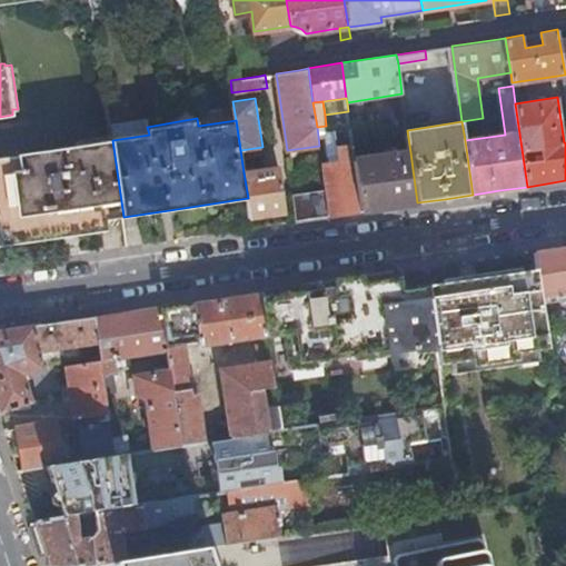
[(323,165),(326,189),(329,216),(346,212),(363,210),(355,160),(350,128),(325,131),(329,162),(323,164),(323,165)]
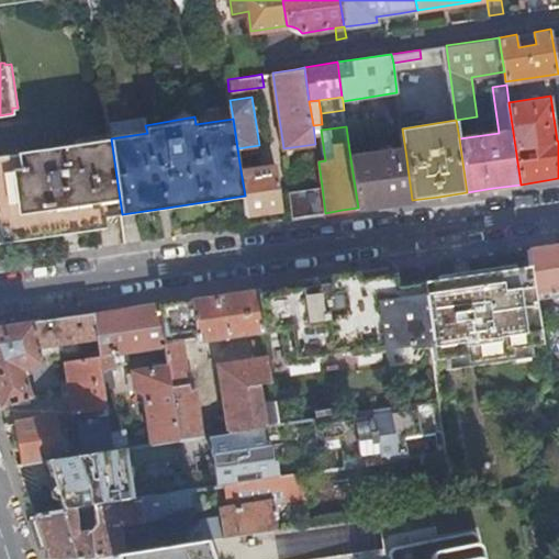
[(111,138),(110,133),(77,137),(78,143),(0,155),(0,244),(76,233),(108,228),(107,216),(122,214),(111,138)]
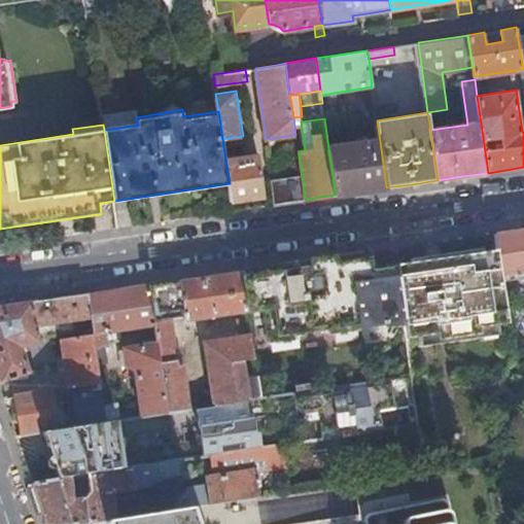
[(328,148),(336,195),(360,191),(386,187),(380,141),(328,148)]
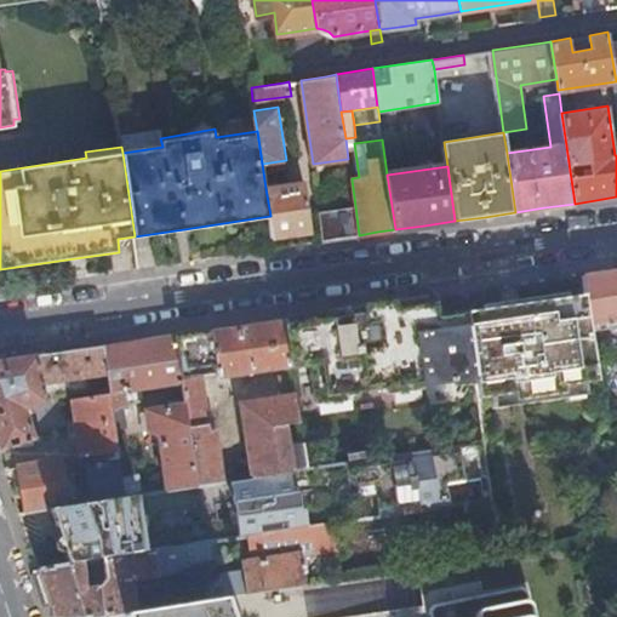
[(266,188),(270,216),(273,236),(293,233),(313,230),(306,182),(266,188)]
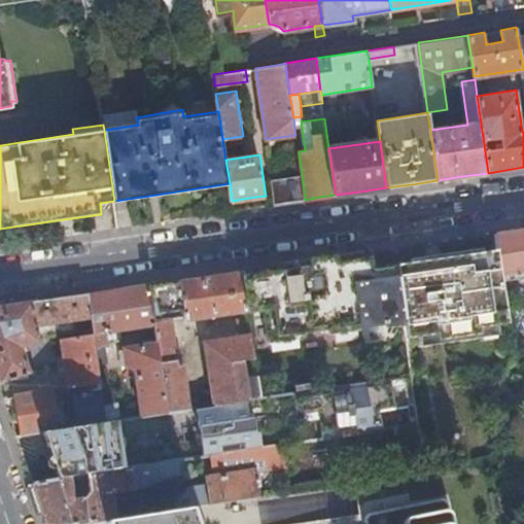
[(271,179),(274,204),(290,202),(305,200),(302,175),(271,179)]
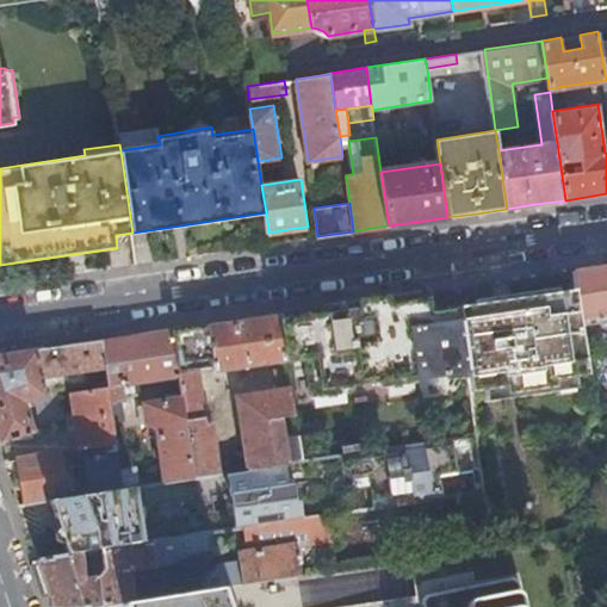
[(575,271),(577,289),(582,319),(606,315),(606,266),(575,271)]
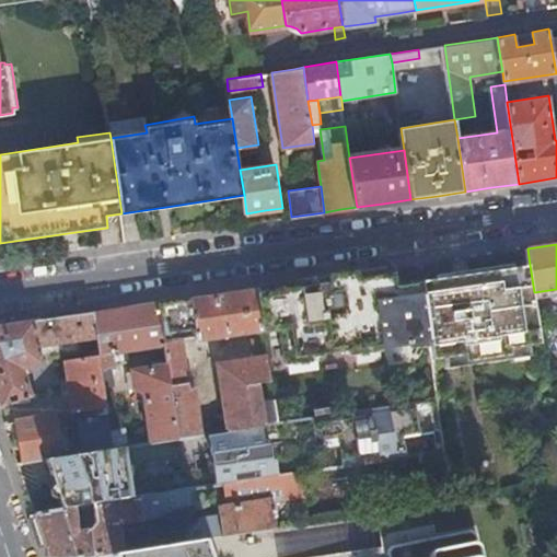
[(430,341),(433,358),(462,355),(463,361),(511,354),(510,347),(542,343),(540,328),(534,292),(530,265),(478,271),(422,280),(430,341)]
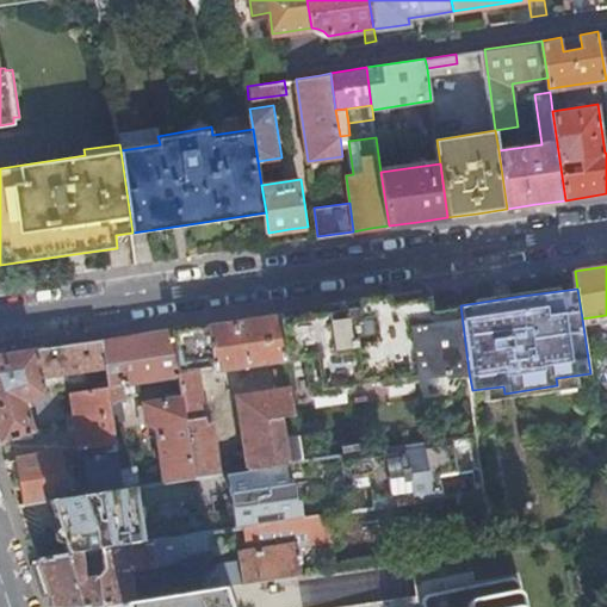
[(429,310),(427,292),(361,302),(280,314),(287,361),(316,357),(321,389),(416,376),(417,379),(469,372),(460,305),(429,310)]
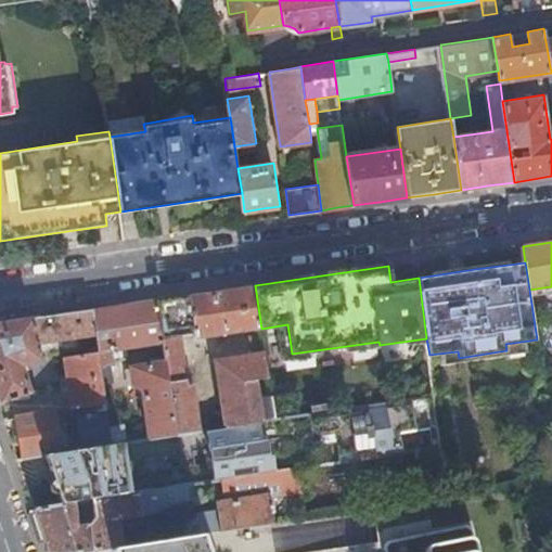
[(192,294),(157,299),(164,343),(167,362),(177,434),(201,431),(193,383),(189,383),(181,335),(194,333),(195,337),(261,329),(255,285),(192,294)]
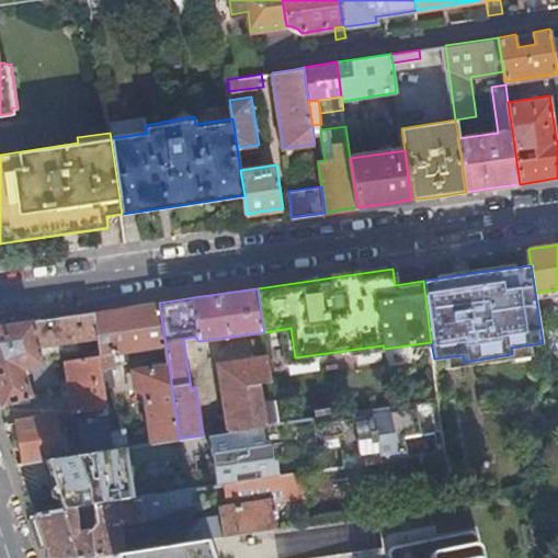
[(99,333),(102,356),(112,354),(166,346),(159,303),(106,310),(95,312),(99,333)]
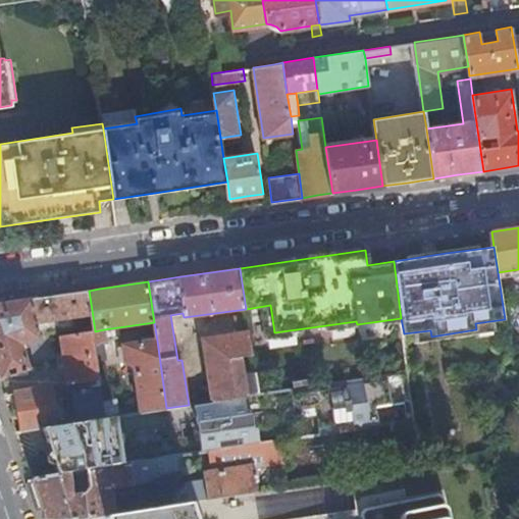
[(53,332),(81,328),(79,312),(92,310),(89,291),(0,303),(0,373),(2,379),(31,370),(23,349),(32,346),(35,363),(55,357),(53,332)]
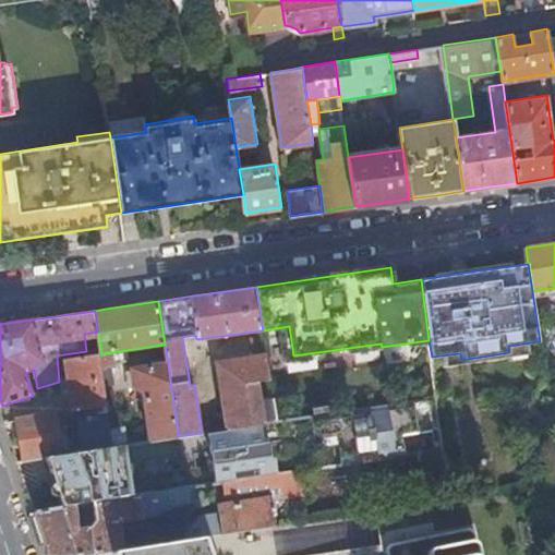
[(229,429),(264,423),(258,379),(270,377),(265,340),(256,341),(258,358),(219,364),(229,429)]
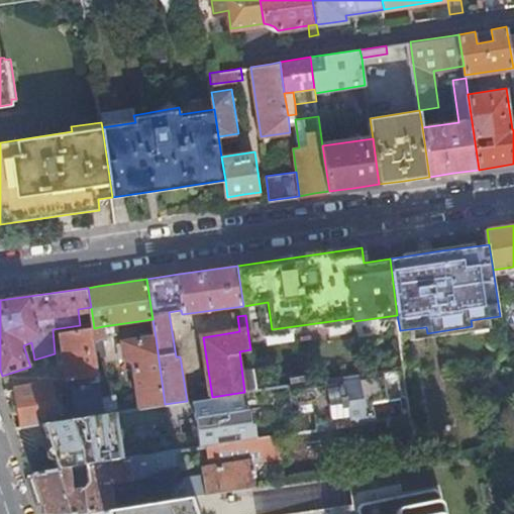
[(103,326),(94,328),(61,333),(68,382),(75,382),(80,419),(106,414),(98,357),(107,355),(103,326)]
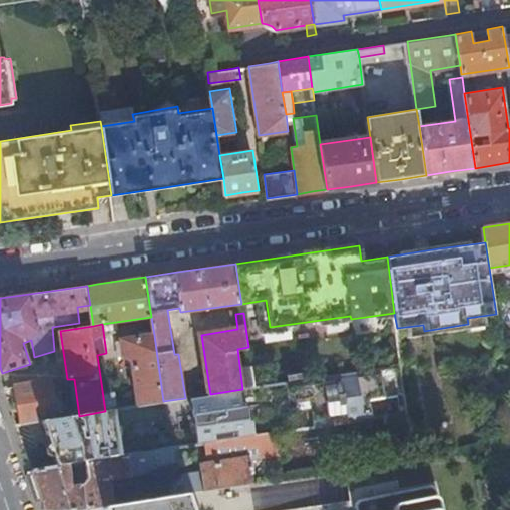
[(132,360),(139,406),(163,401),(154,335),(120,339),(123,357),(132,360)]
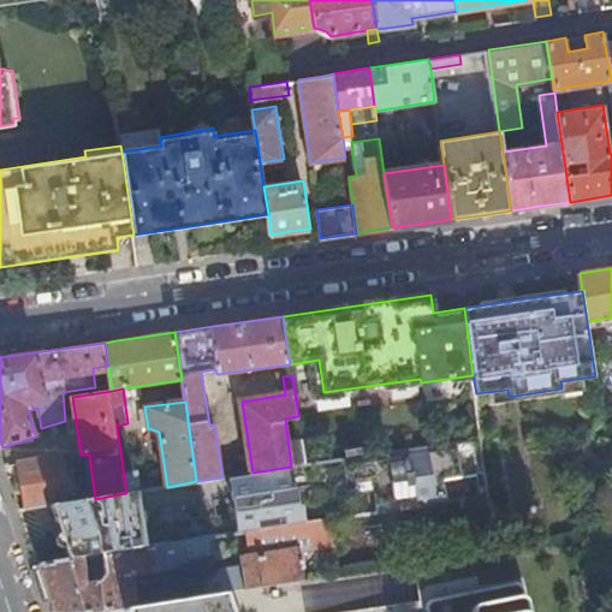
[(147,547),(147,546),(146,534),(144,527),(167,523),(166,512),(183,510),(184,522),(221,516),(220,504),(238,501),(241,516),(243,532),(249,530),(251,530),(251,532),(298,524),(310,522),(310,521),(333,517),(374,511),(384,510),(384,511),(488,494),(481,435),(291,467),(253,473),(243,474),(232,476),(223,477),(196,481),(167,487),(126,493),(95,499),(70,503),(52,506),(60,530),(71,559),(131,550),(147,547)]
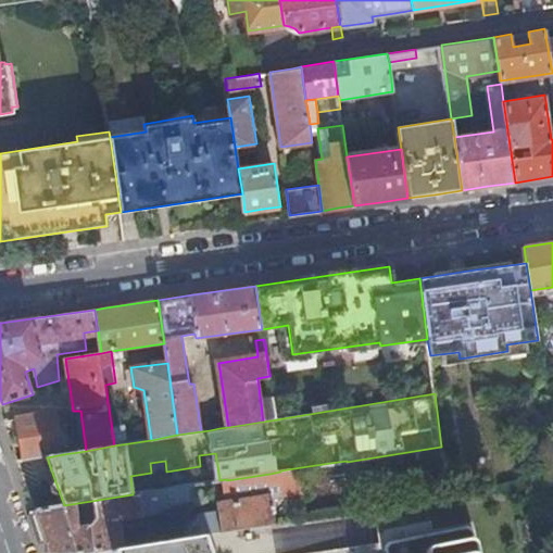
[(22,435),(25,461),(47,457),(63,454),(57,413),(19,418),(22,435)]
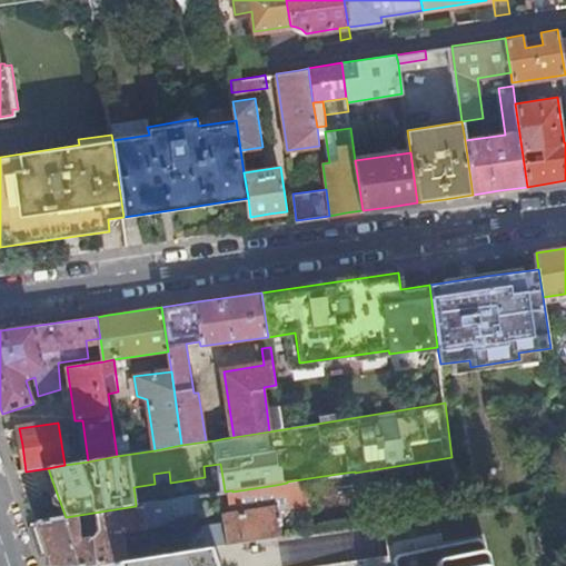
[(215,440),(225,438),(224,430),(212,432),(215,440)]
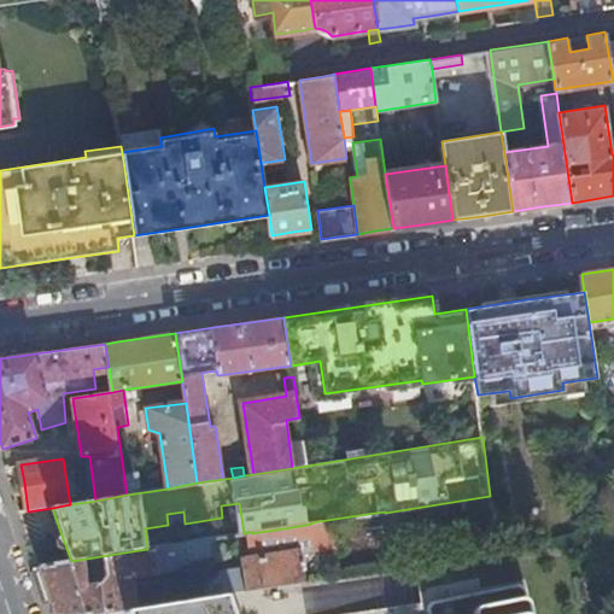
[(253,557),(244,559),(245,567),(224,571),(220,578),(188,583),(191,600),(223,595),(308,582),(304,559),(339,553),(338,544),(334,519),(311,522),(311,524),(299,526),(252,533),(252,532),(250,532),(253,557)]
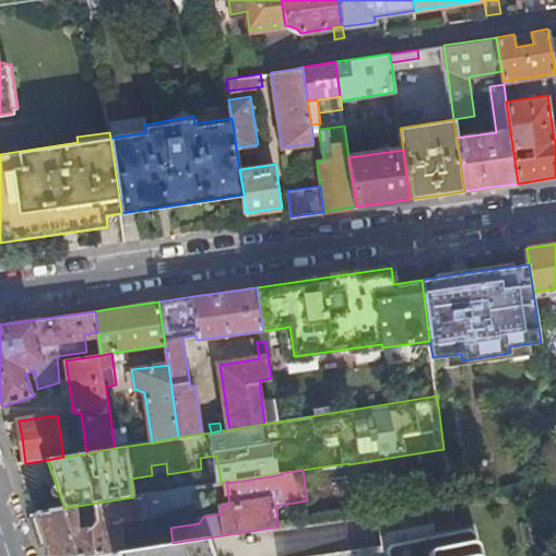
[(194,487),(145,494),(140,495),(133,496),(133,497),(119,499),(64,508),(37,512),(44,532),(50,551),(51,555),(90,555),(110,553),(125,551),(119,521),(143,518),(150,517),(185,511),(182,503),(197,500),(194,487)]
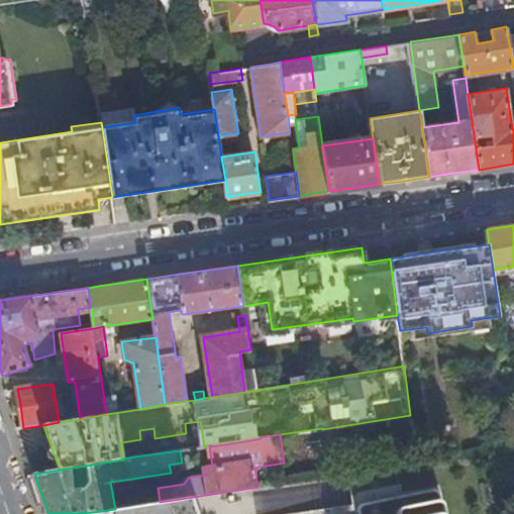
[(468,513),(465,491),(360,508),(361,513),(468,513)]
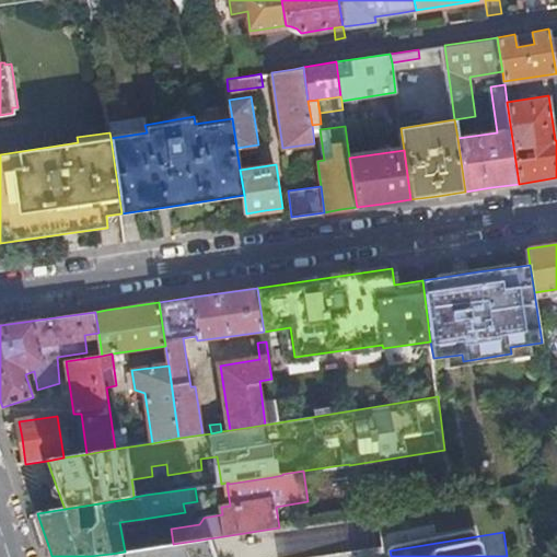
[(208,556),(202,540),(173,544),(134,549),(125,552),(111,554),(111,556),(208,556)]
